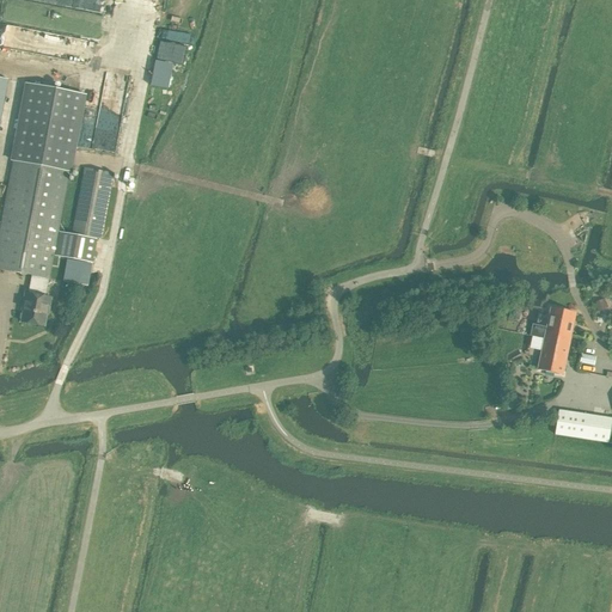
[(22,322),(34,324),(46,326),(48,314),(49,316),(53,298),(46,297),(49,279),(50,279),(54,256),(93,263),(98,239),(59,232),(71,172),(73,172),(87,96),(25,84),(11,160),(14,161),(0,233),(0,269),(35,276),(31,294),(25,293),(23,306),(25,306),(22,322)]
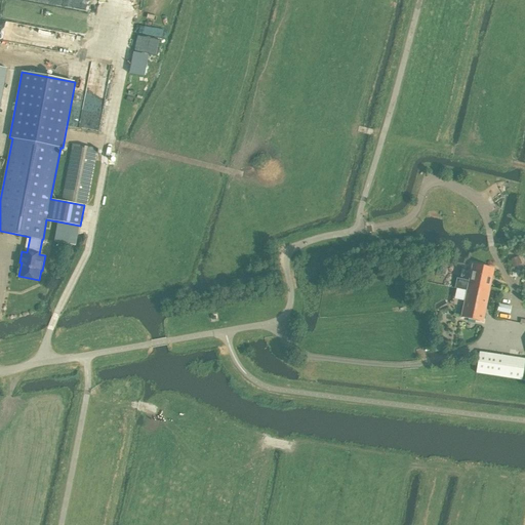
[(87,205),(98,150),(74,145),(63,200),(87,205)]
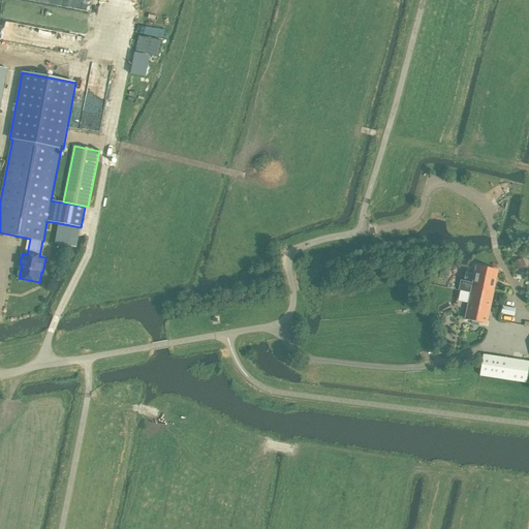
[(68,245),(70,228),(59,226),(56,243),(68,245)]
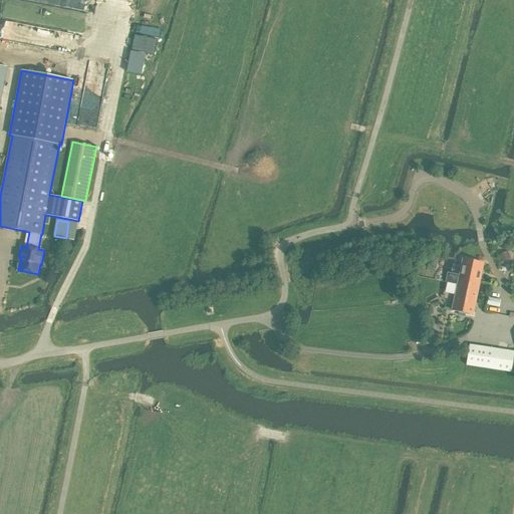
[(479,283),(484,264),(463,260),(460,276),(448,273),(446,282),(458,285),(459,279),(479,283)]
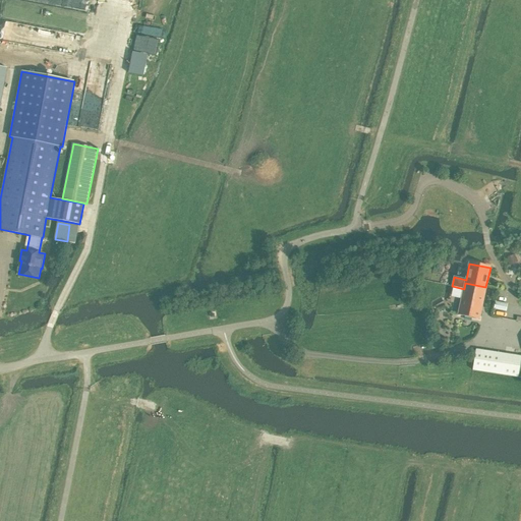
[(479,320),(485,287),(465,283),(464,289),(458,315),(479,320)]
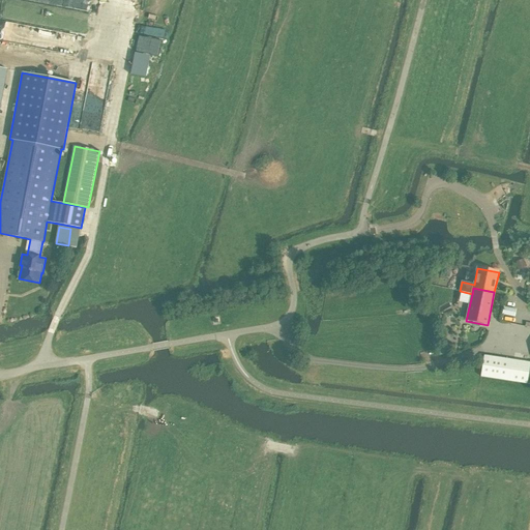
[(503,306),(502,315),(514,317),(516,310),(503,306)]
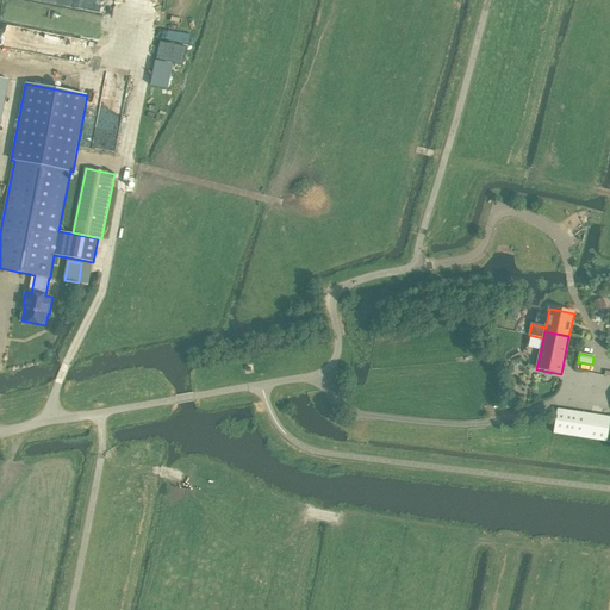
[(607,442),(609,417),(558,410),(554,434),(607,442)]
